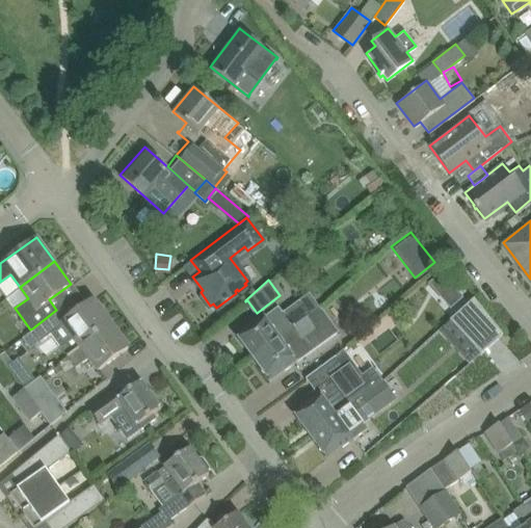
[(310,290),(294,300),(295,301),(282,311),(277,305),(263,315),(262,314),(235,334),(253,357),(307,318),(320,306),(310,290)]
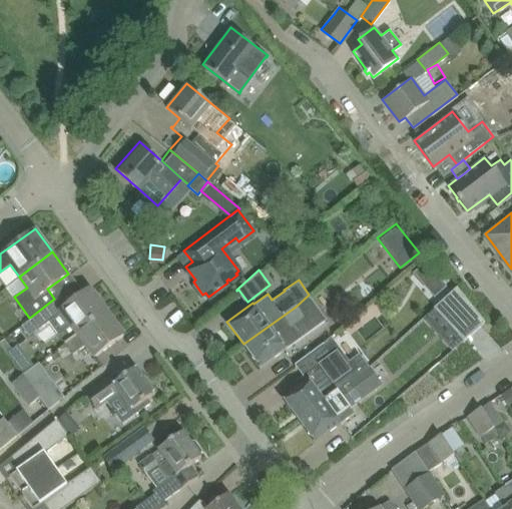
[(456,286),(433,307),(463,339),(483,320),(456,286)]
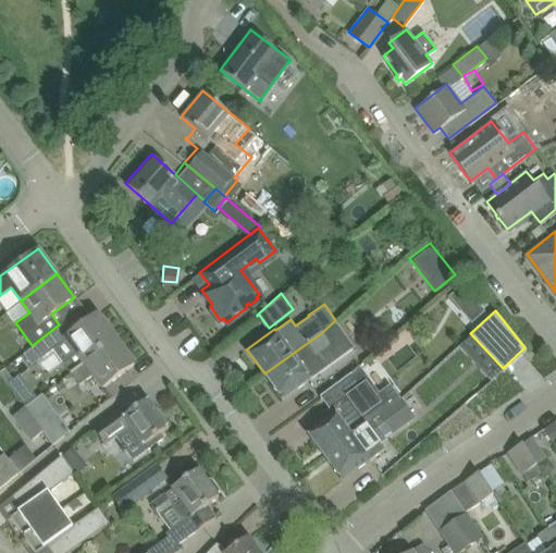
[(34,344),(22,354),(29,364),(41,355),(51,347),(52,346),(62,358),(61,359),(70,371),(114,338),(97,314),(90,318),(70,333),(62,322),(59,324),(34,344)]
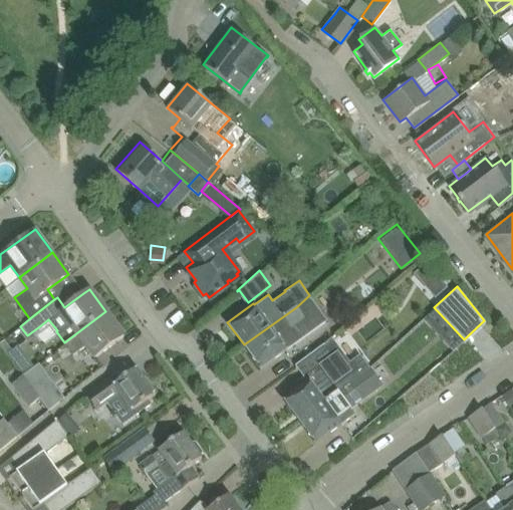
[(296,307),(244,344),(259,366),(285,347),(326,318),(311,296),(310,295),(296,307)]
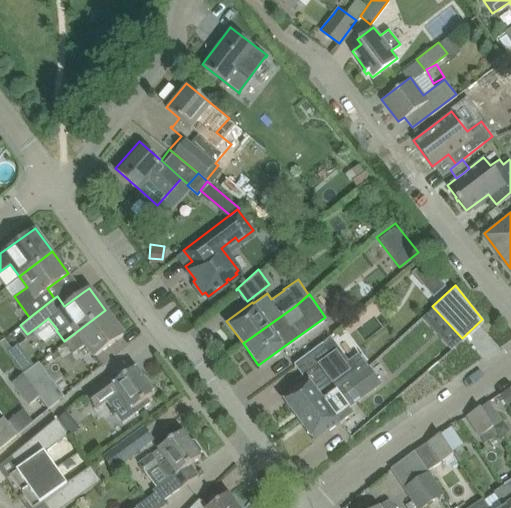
[(122,333),(105,310),(64,341),(71,350),(83,341),(93,354),(122,333)]
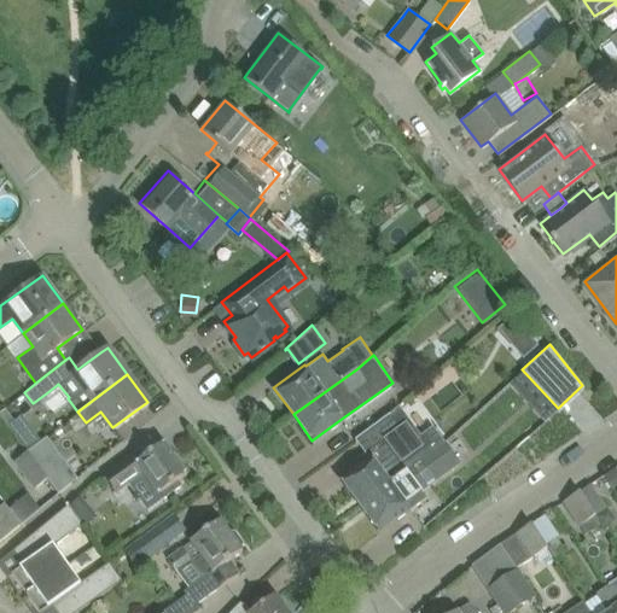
[(358,463),(339,477),(359,503),(443,441),(432,424),(419,433),(415,436),(405,421),(399,426),(389,412),(354,437),(365,451),(354,459),(358,463)]
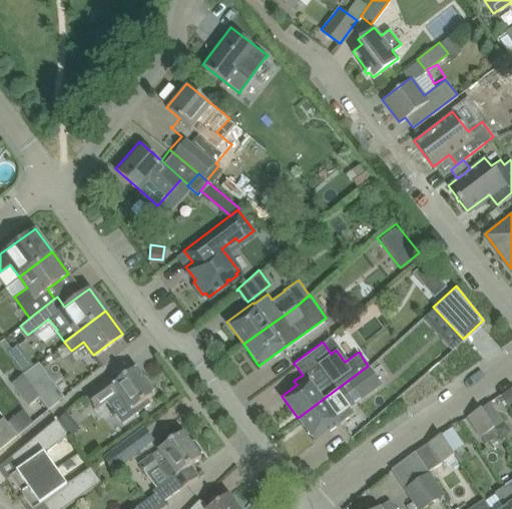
[(22,373),(39,395),(50,387),(33,365),(22,373)]
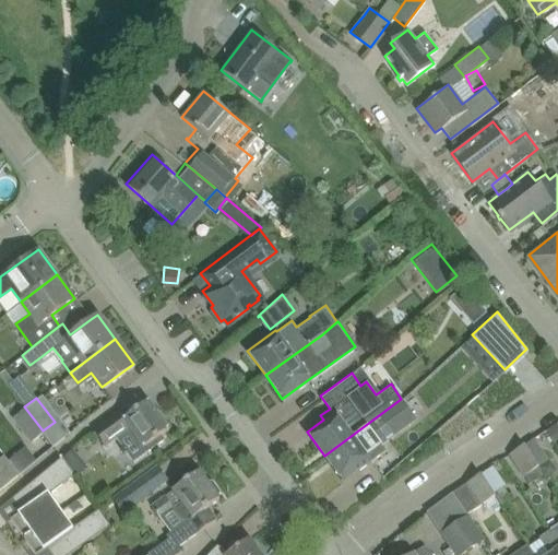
[(119,411),(94,428),(105,444),(115,436),(119,443),(117,445),(121,452),(125,450),(132,460),(145,450),(163,437),(159,433),(168,427),(147,399),(123,416),(119,411)]
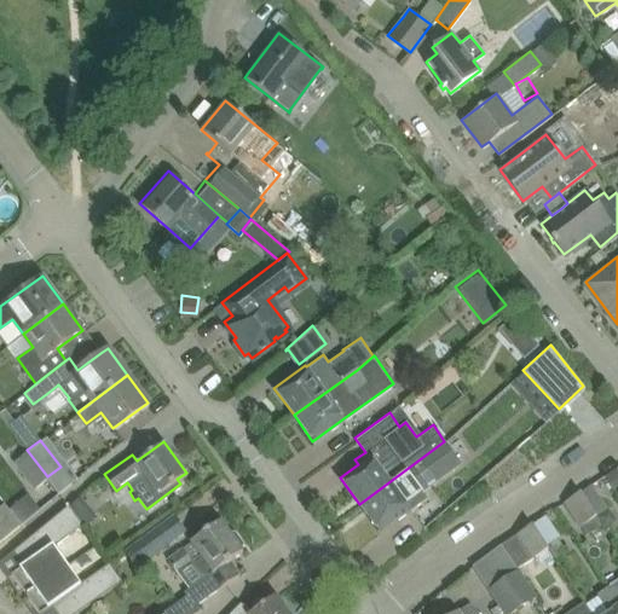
[(444,441),(359,504),(379,531),(413,507),(426,497),(420,487),(457,459),(444,441)]
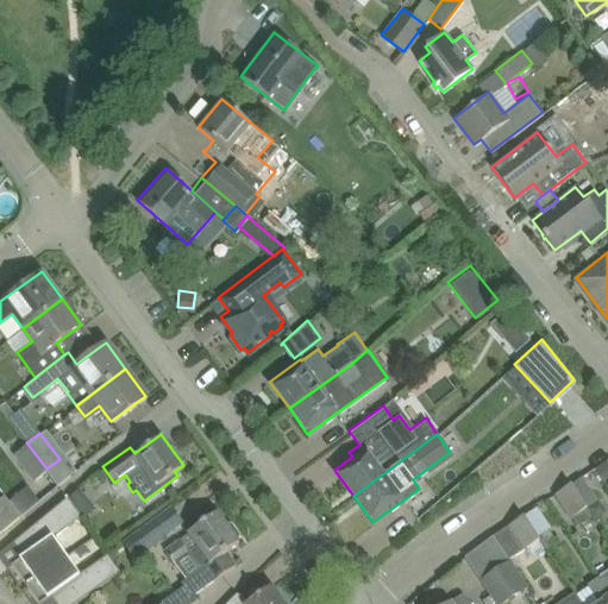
[(13,452),(19,459),(33,478),(46,469),(26,442),(13,452)]
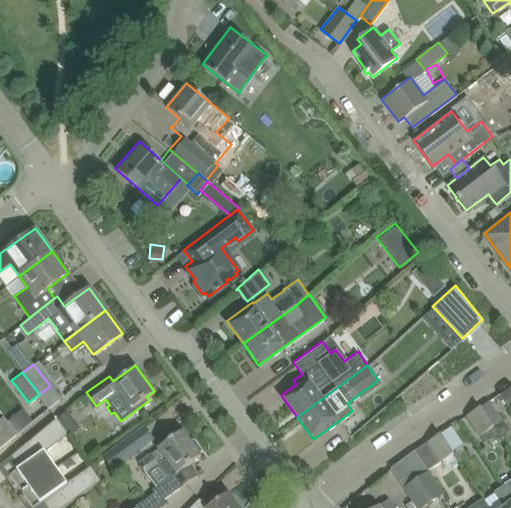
[(480,434),(481,433),(492,425),(479,405),(466,413),(480,434)]
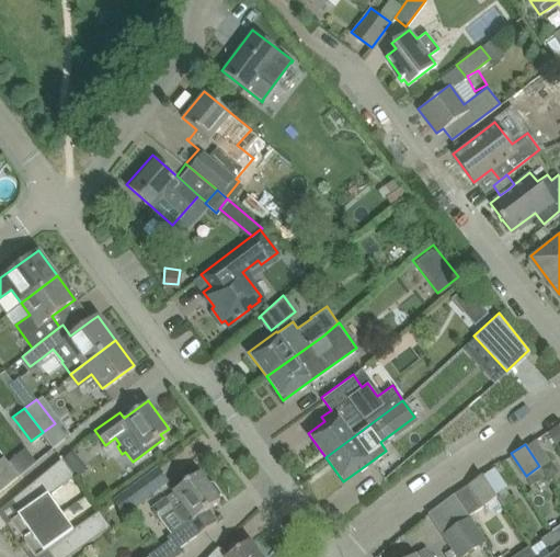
[(20,472),(36,458),(25,445),(9,458),(20,472)]
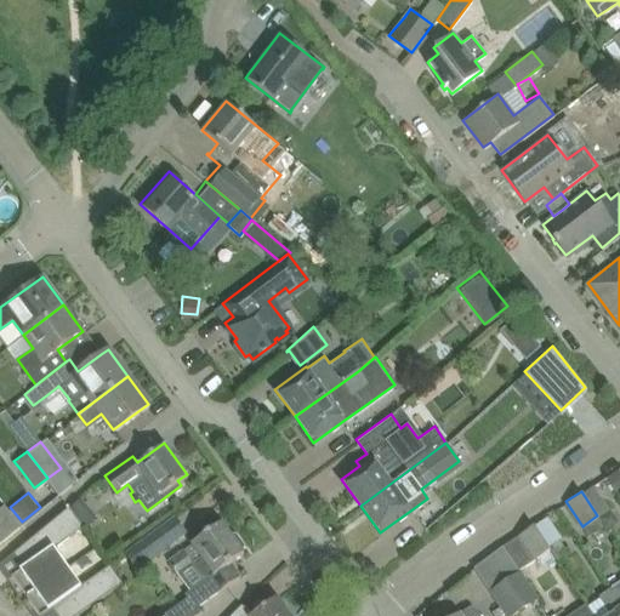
[(80,497),(68,506),(74,513),(78,517),(85,511),(86,505),(80,497)]
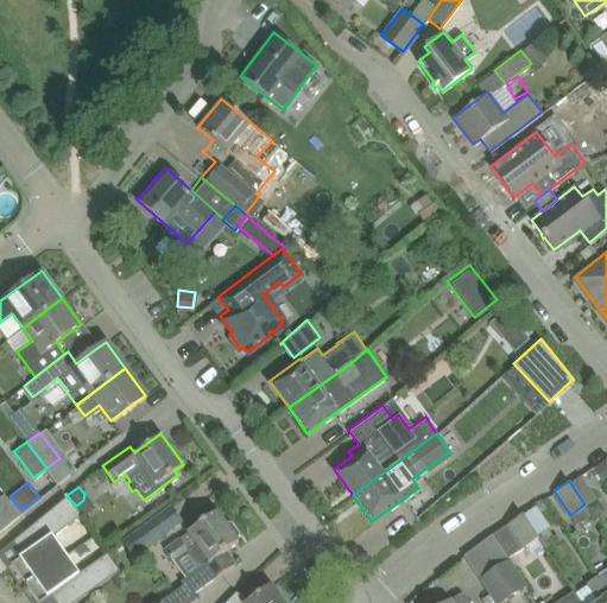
[(67,495),(12,539),(23,553),(10,562),(24,582),(65,553),(52,535),(81,515),(73,502),(67,495)]
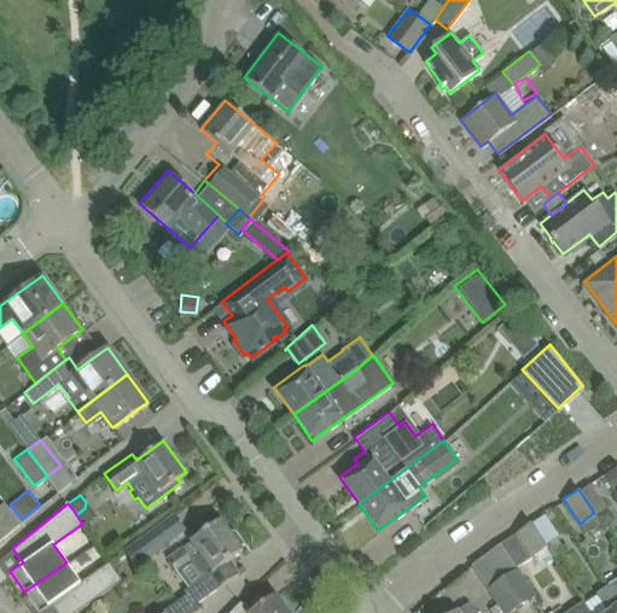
[(173,511),(122,547),(135,564),(185,527),(173,511)]
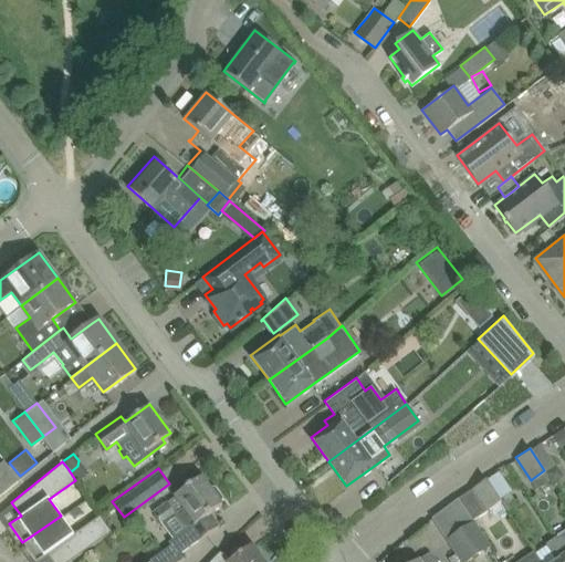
[(209,486),(201,475),(182,488),(174,495),(175,496),(153,511),(161,522),(175,513),(185,527),(167,540),(169,543),(153,555),(158,561),(175,561),(181,558),(178,553),(218,524),(213,518),(212,519),(208,512),(221,502),(219,500),(221,499),(222,496),(215,485),(211,485),(209,486)]
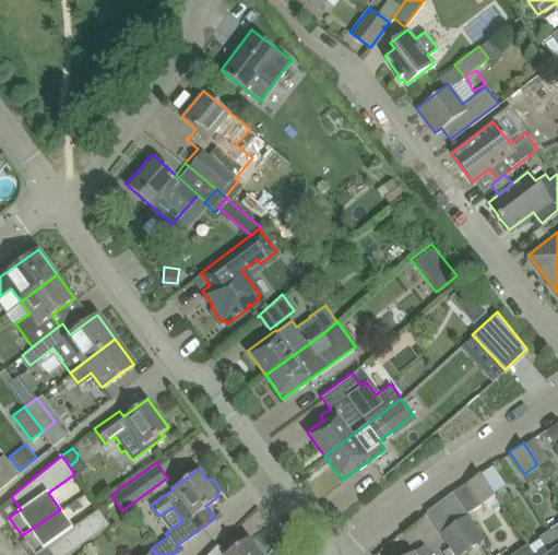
[(479,472),(465,482),(451,491),(451,492),(465,512),(479,503),(494,494),(479,472)]
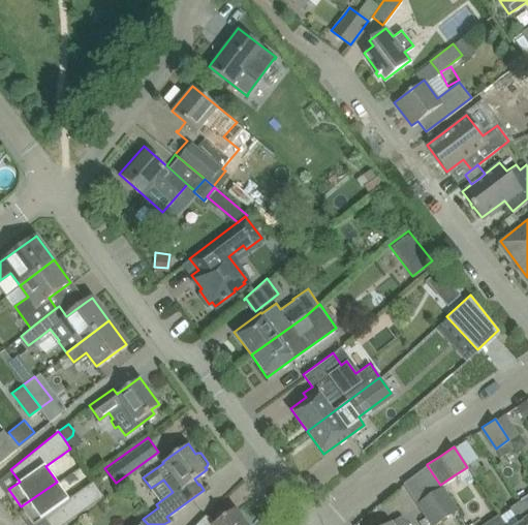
[(68,498),(57,482),(21,506),(33,524),(43,516),(50,524),(60,524),(103,494),(93,481),(68,498)]
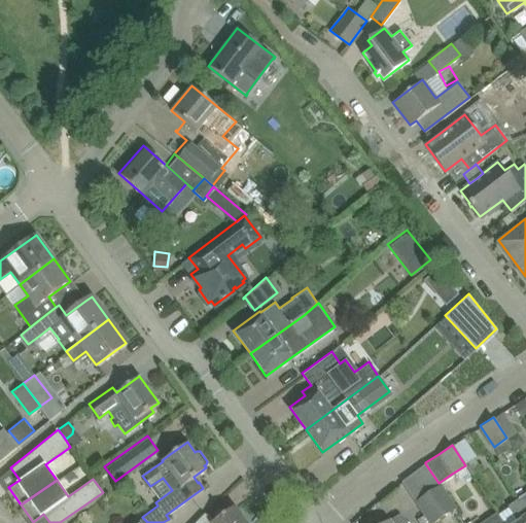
[(414,501),(428,522),(453,504),(440,484),(414,501)]
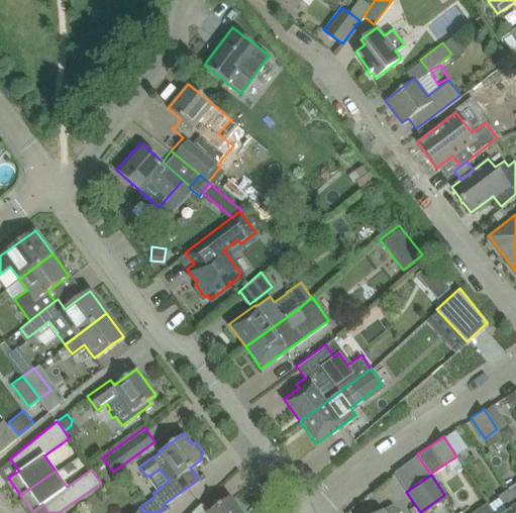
[(515,480),(506,487),(515,502),(515,480)]
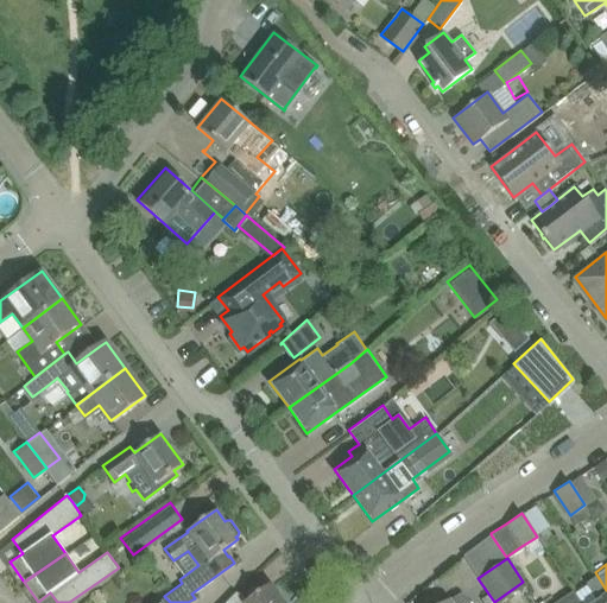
[(585,602),(606,602),(606,590),(595,572),(585,579),(595,596),(585,602)]
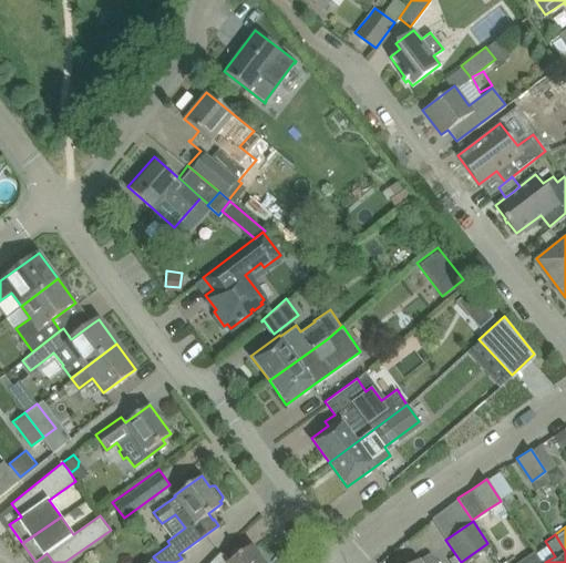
[(207,562),(264,562),(251,544),(227,562),(219,551),(207,562)]
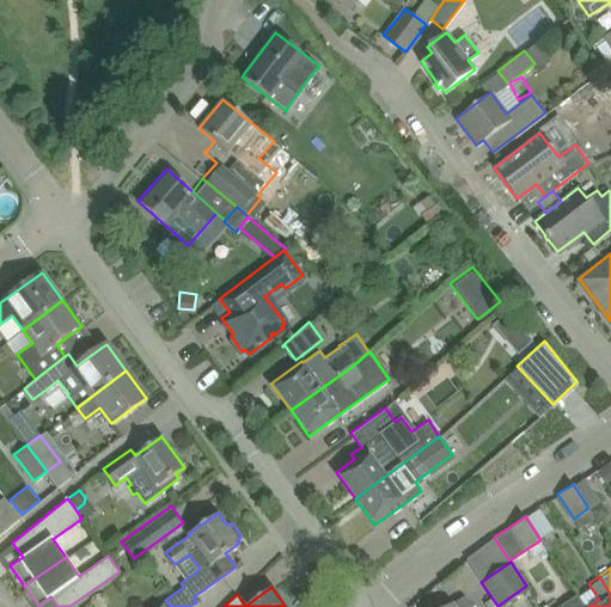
[(562,601),(554,606),(585,606),(576,594),(575,593),(562,601)]
